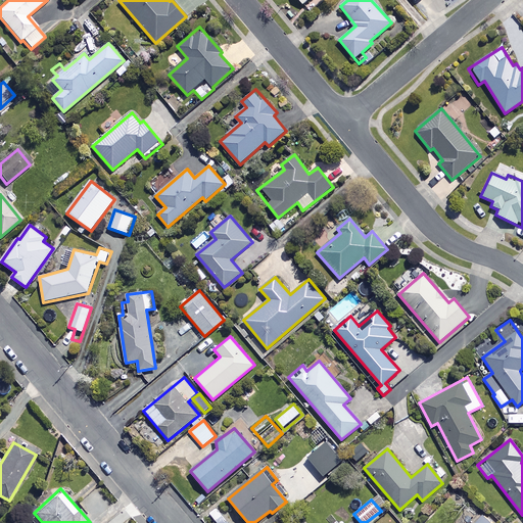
[(227,522),(228,522),(217,509),(209,514),(216,522),(227,522)]
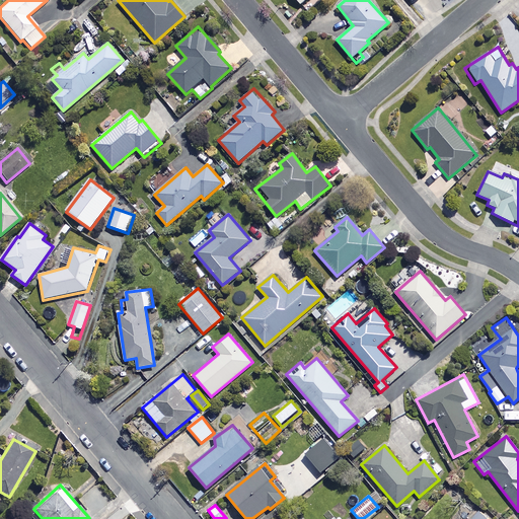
[(393,518),(385,509),(377,515),(379,518),(393,518)]
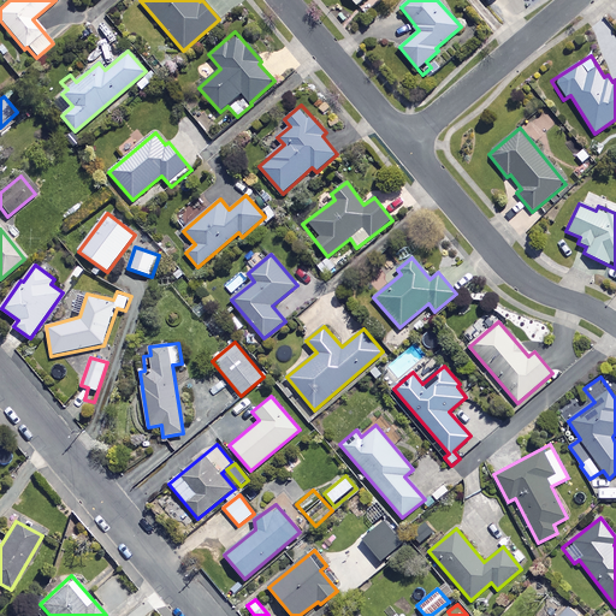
[(578,615),(566,605),(556,615),(578,615)]
